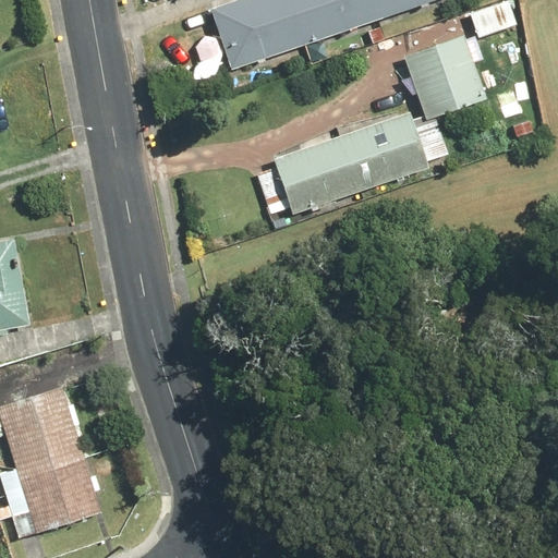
[(241,0),(210,11),(231,72),(443,0),(241,0)]
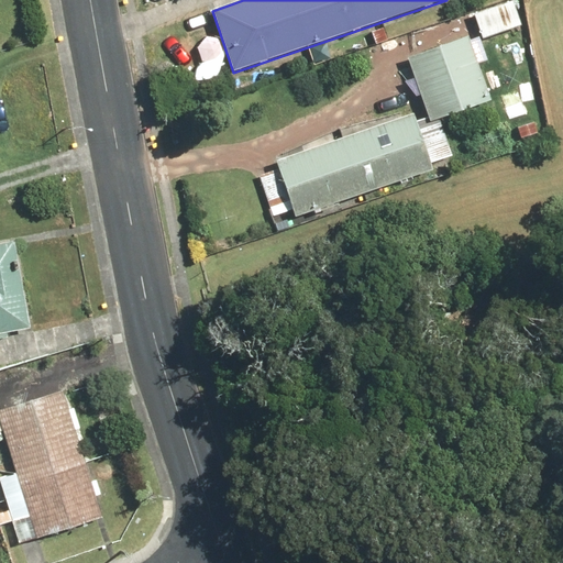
[(515,0),(510,0),(470,12),(477,39),(522,25),(515,0)]
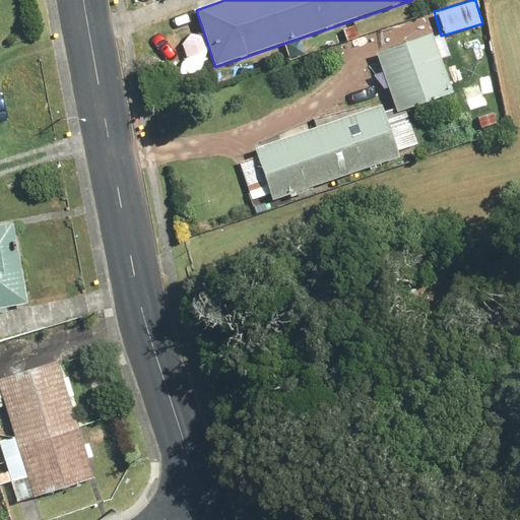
[(430,34),(374,53),(395,113),(450,92),(430,34)]
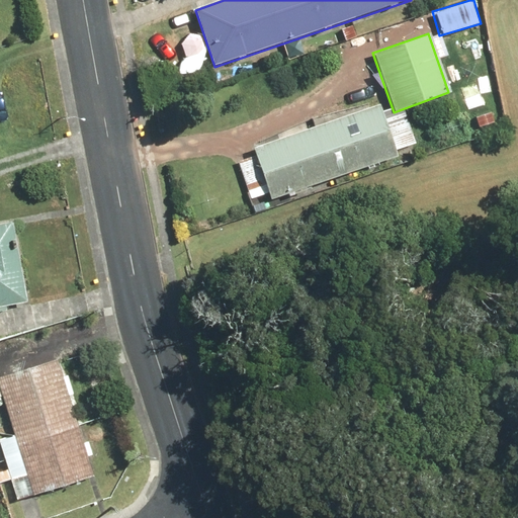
[(397,156),(379,104),(251,146),(254,155),(238,160),(251,198),(267,192),(269,197),(397,156)]
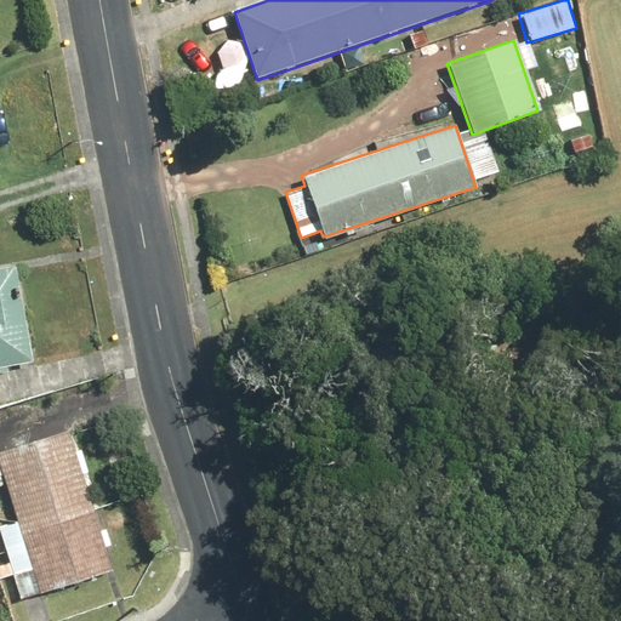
[(0,364),(38,357),(22,285),(17,286),(12,265),(0,266),(0,364)]
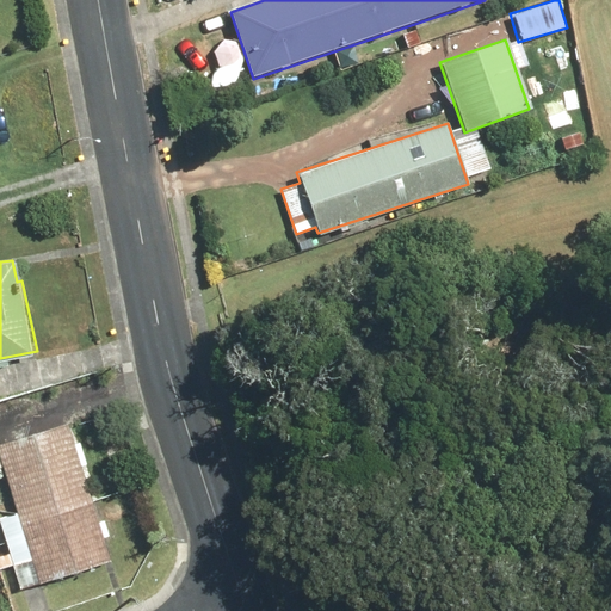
[(0,468),(2,468),(14,514),(0,518),(0,532),(16,591),(109,567),(71,423),(0,440),(0,468)]
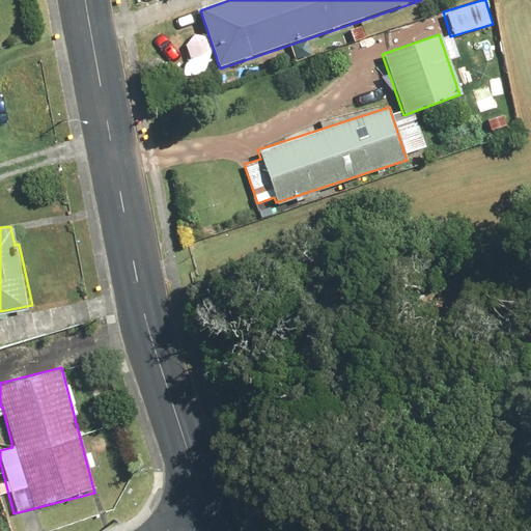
All buildings are outlined.
